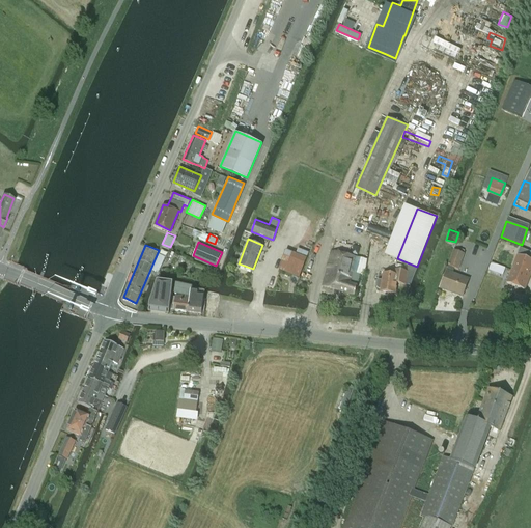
[(516,257),(507,281),(525,287),(530,271),(530,250),(521,246),(516,257)]
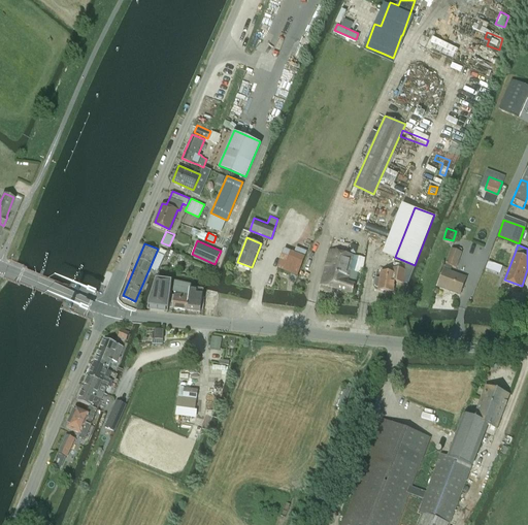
[(297,273),(304,255),(284,247),(276,266),(297,273)]
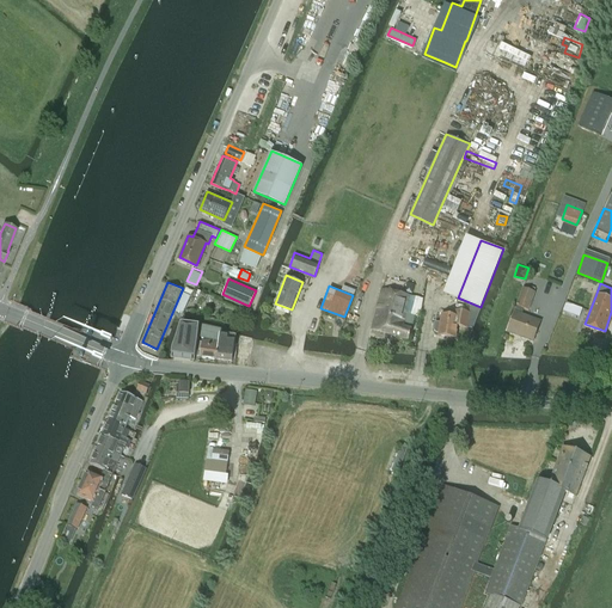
[(528,308),(534,290),(524,286),(516,304),(528,308)]
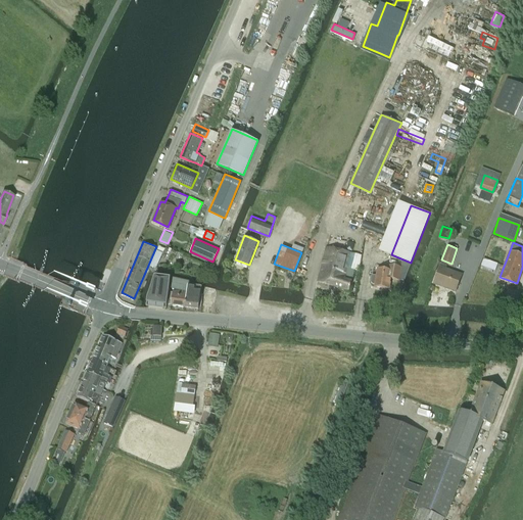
[(346,266),(350,250),(325,245),(318,280),(349,288),(351,280),(350,280),(353,268),(346,266)]
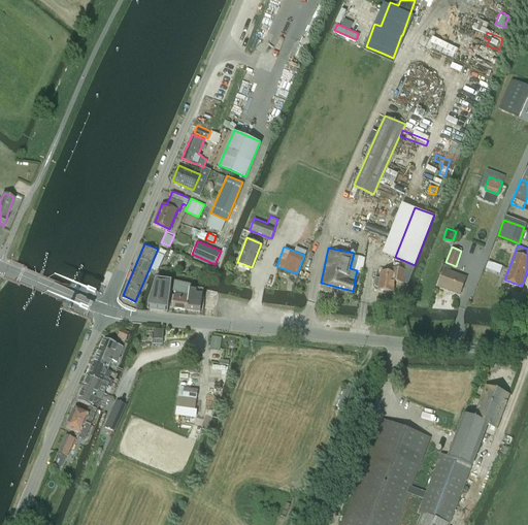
[(488,259),(486,266),(499,271),(502,264),(488,259)]
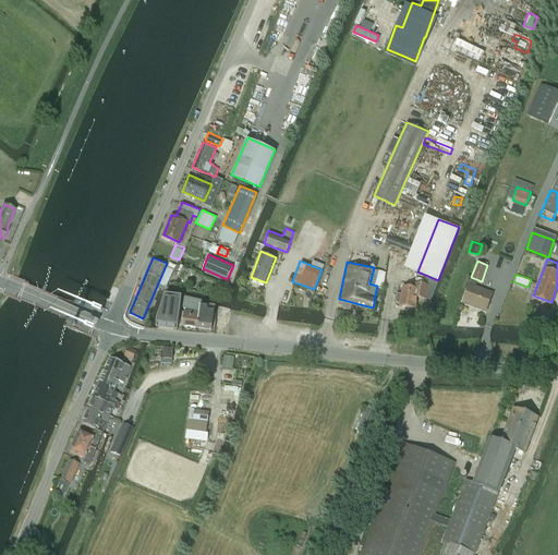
[(402,292),(398,291),(397,299),(398,301),(400,302),(400,304),(415,306),(416,296),(426,297),(428,284),(414,281),(414,285),(408,284),(408,287),(403,286),(402,292)]
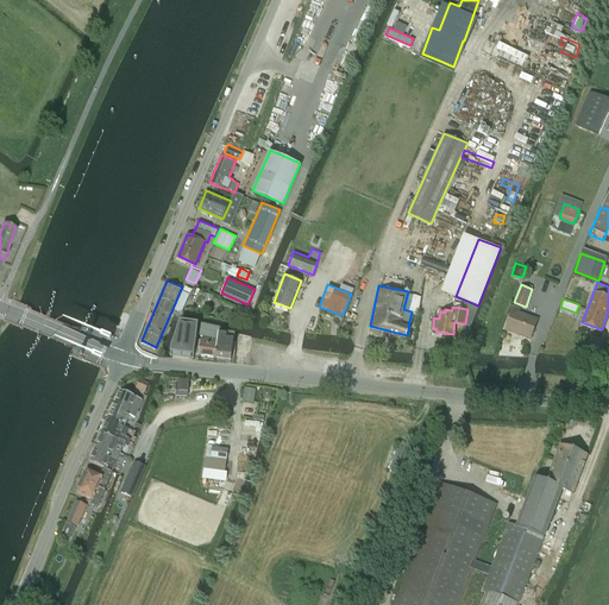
[(50,310),(48,309),(36,335),(38,336),(39,336),(51,310),(50,310)]
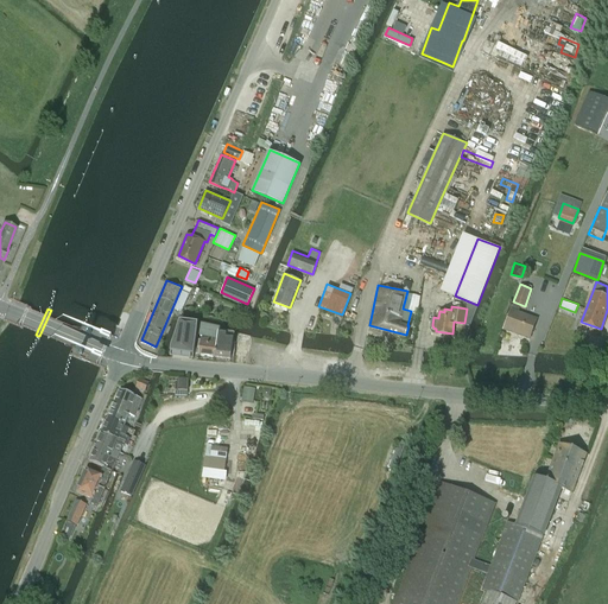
[(530,336),(537,318),(511,309),(505,326),(530,336)]
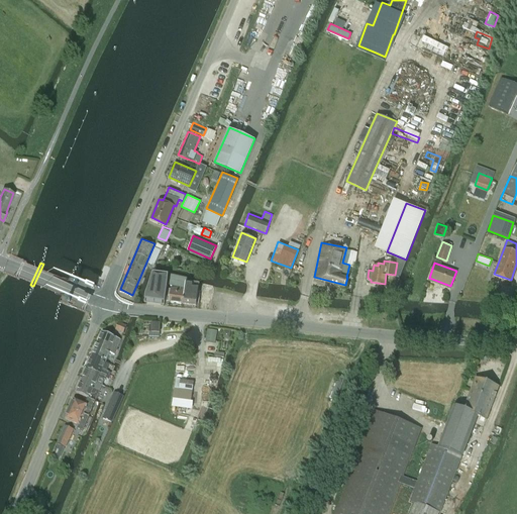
[(165,300),(166,293),(167,286),(169,274),(154,272),(152,273),(145,294),(145,297),(165,300)]
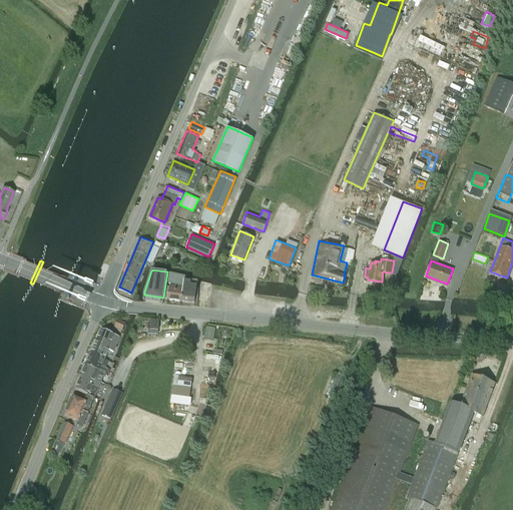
[(181,300),(183,285),(181,284),(182,284),(185,274),(169,271),(167,282),(178,284),(169,283),(169,285),(165,284),(164,291),(168,292),(167,297),(181,299),(181,300)]
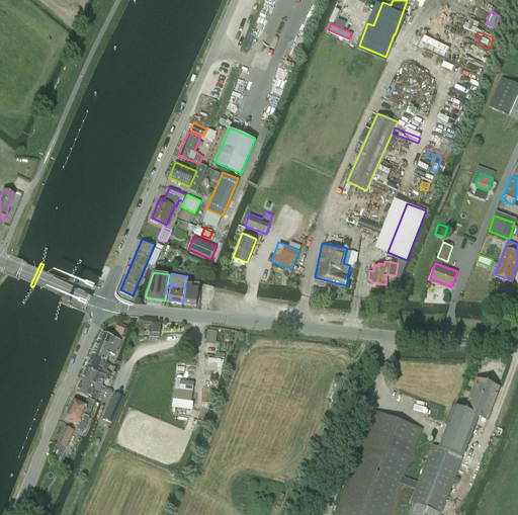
[(185,287),(183,303),(196,305),(199,282),(186,280),(185,287)]
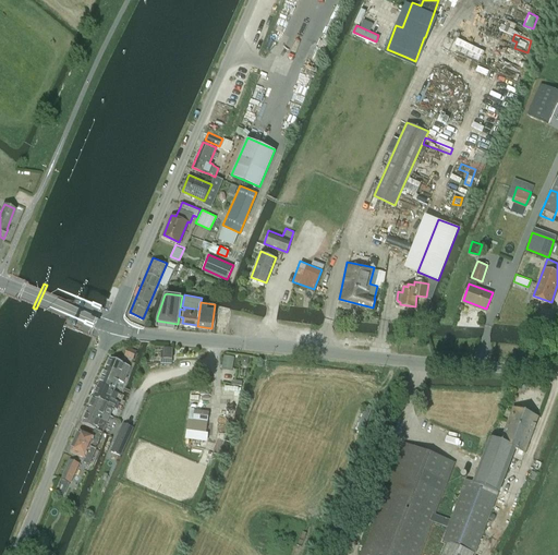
[(124,353),(134,357),(136,350),(128,347),(124,353)]
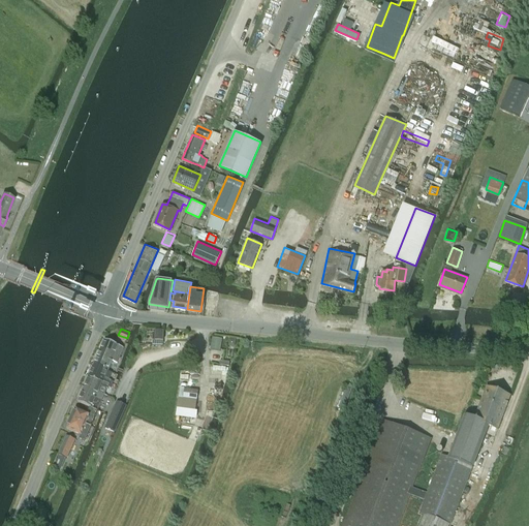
[(220,345),(221,337),(212,335),(211,344),(220,345)]
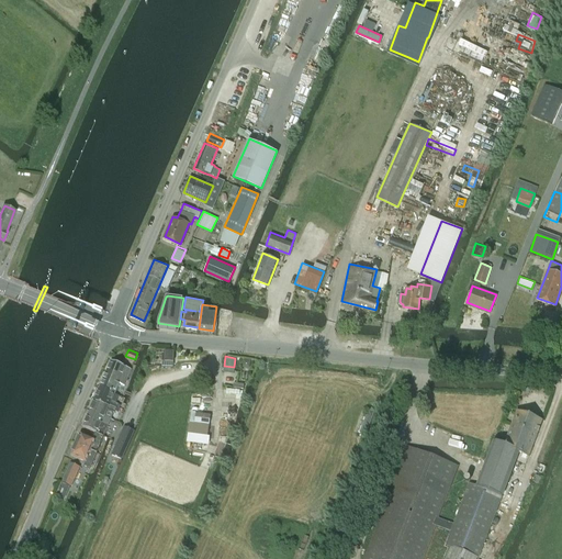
[(126,378),(131,367),(111,358),(107,369),(126,378)]
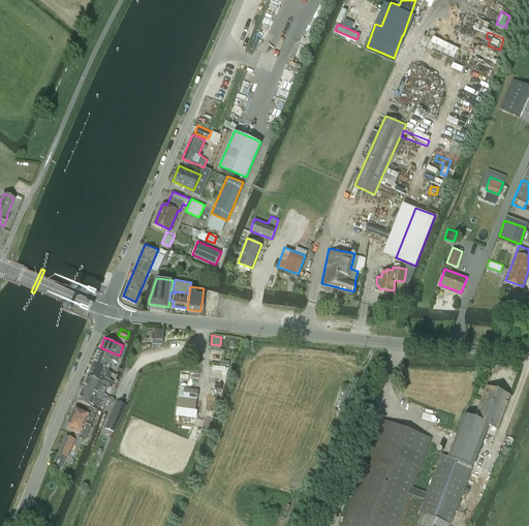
[(117,361),(119,356),(100,347),(94,362),(109,368),(112,359),(117,361)]
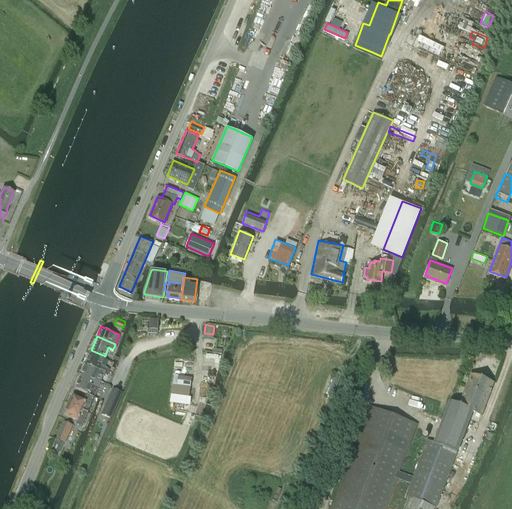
[(91,350),(86,362),(99,368),(100,367),(101,363),(103,361),(105,356),(91,350)]
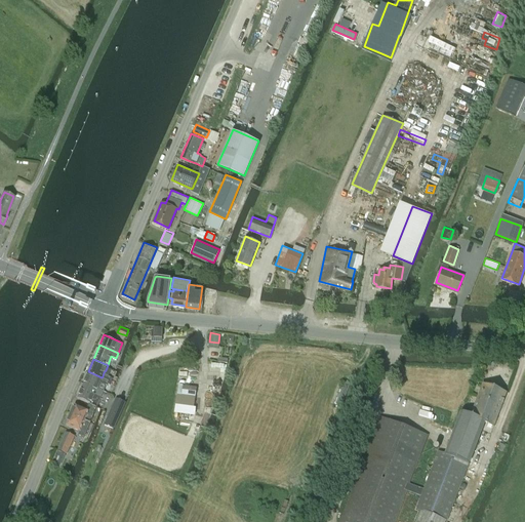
[(103,376),(102,377),(88,371),(84,383),(97,388),(101,380),(108,384),(109,379),(103,376)]
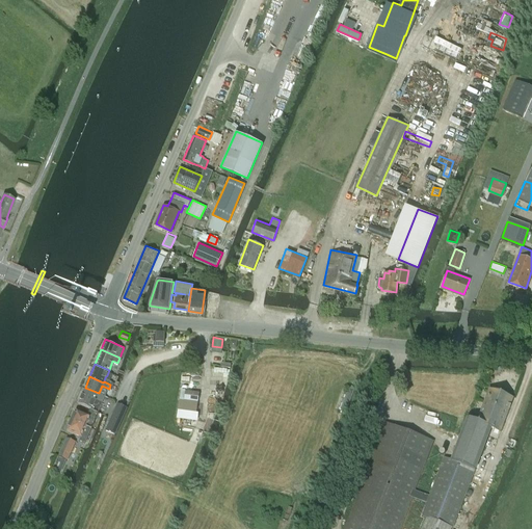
[(349,386),(340,407),(346,410),(354,388),(349,386)]
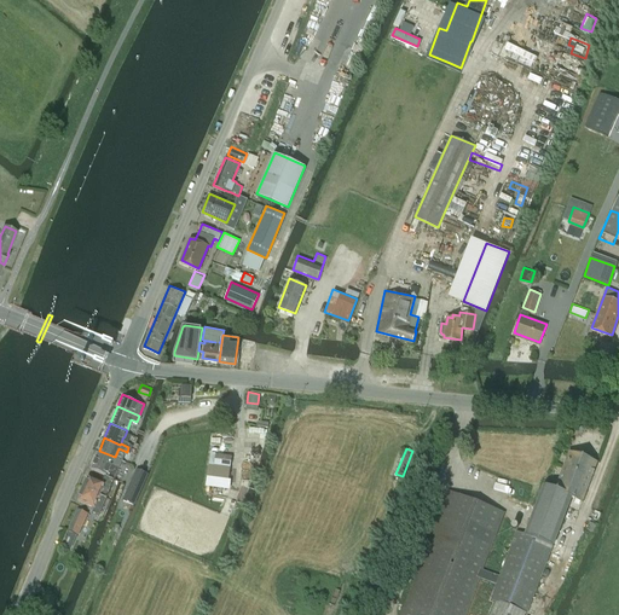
[(99,451),(92,466),(115,477),(120,465),(122,459),(116,456),(115,457),(99,451)]
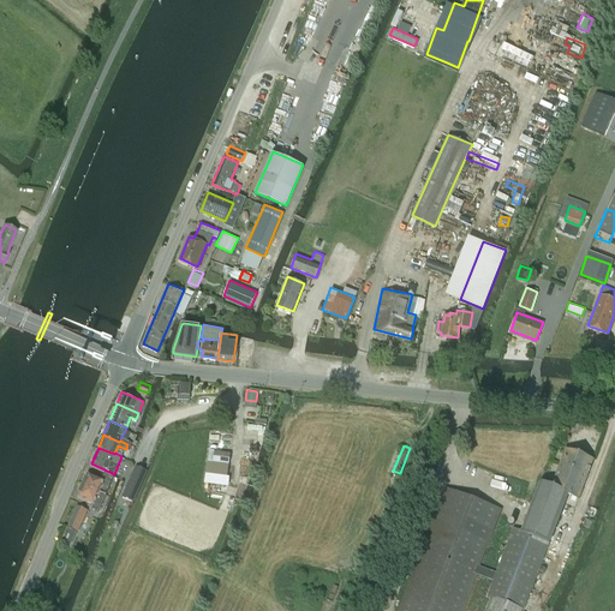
[(551,485),(567,492),(579,497),(593,459),(565,448),(551,485)]
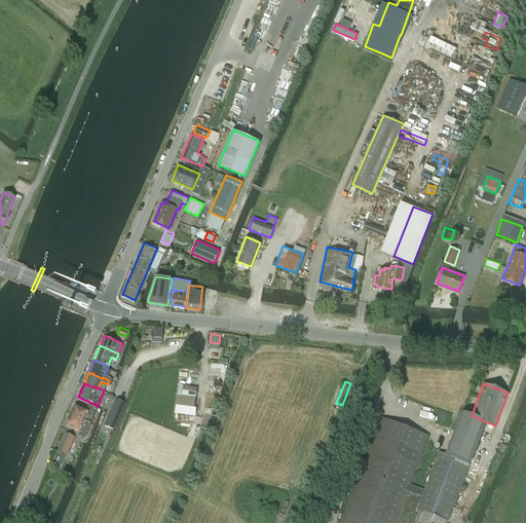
[(196,386),(183,384),(182,394),(195,396),(196,386)]
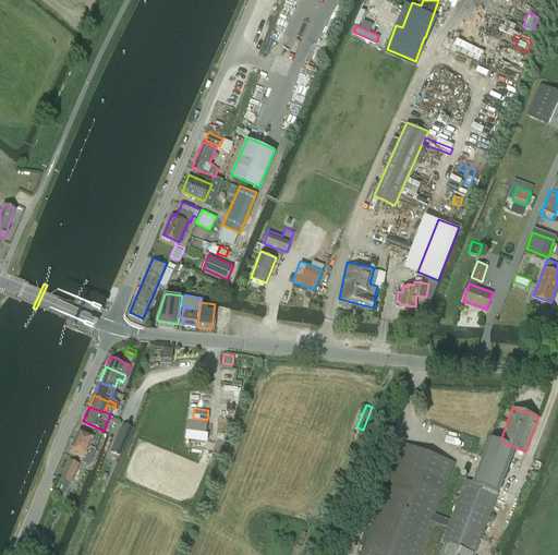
[(123,422),(111,450),(119,454),(120,454),(132,426),(131,425),(123,422)]
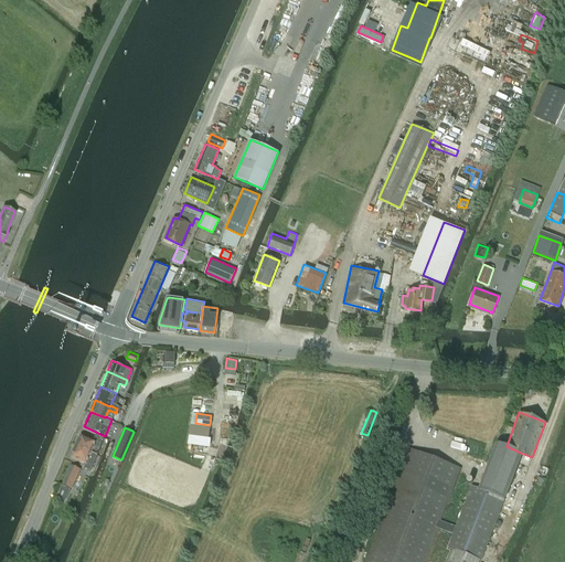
[(78,437),(75,444),(97,453),(100,445),(104,436),(96,433),(94,438),(81,433),(80,437),(78,437)]
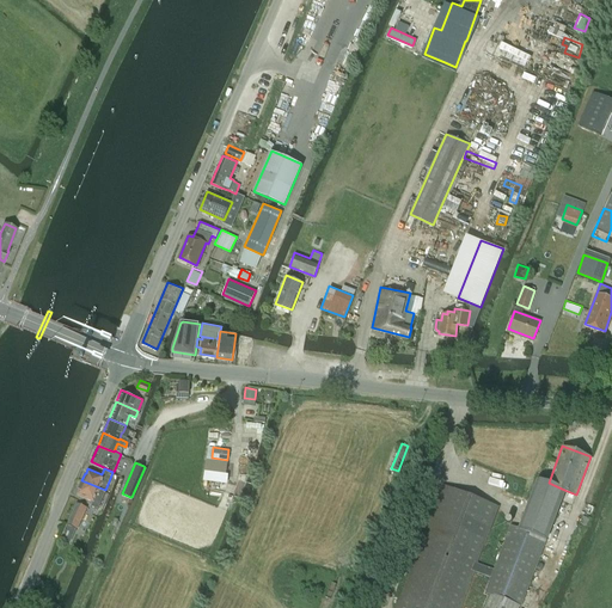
[(564,490),(549,483),(538,479),(520,527),(510,523),(494,567),(477,562),(499,504),(444,483),(396,607),(459,607),(473,570),(491,576),(485,590),(491,593),(484,607),(518,607),(520,605),(521,605),(564,490)]
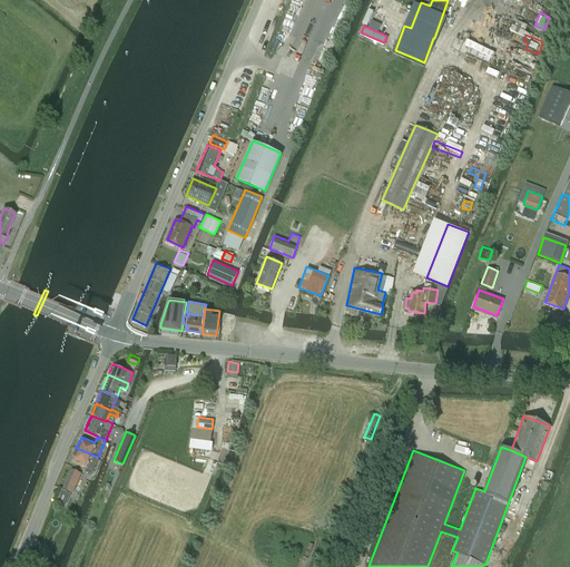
[(75,456),(72,460),(87,466),(85,470),(91,473),(92,468),(98,457),(76,448),(74,455),(75,456)]
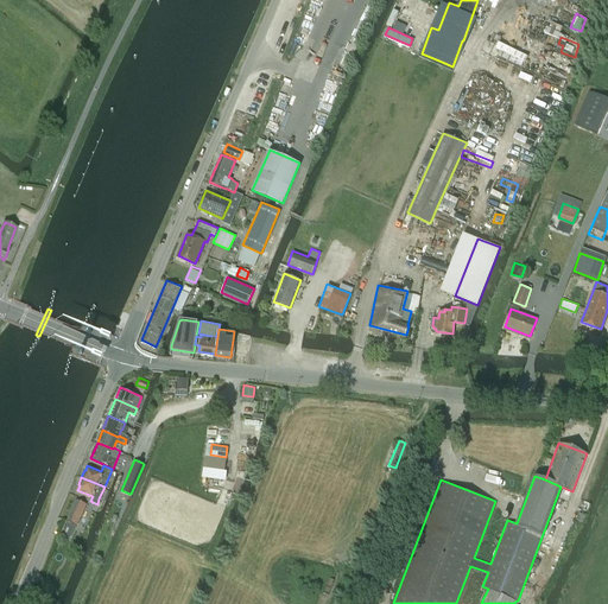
[(76,497),(67,520),(76,523),(80,516),(87,502),(76,497)]
